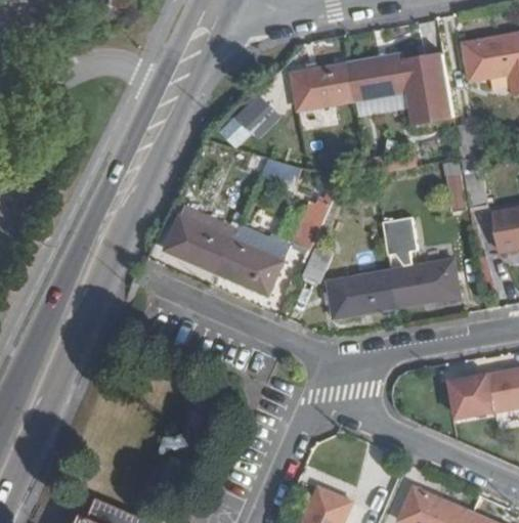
[(518,34),(461,45),(468,81),(508,75),(513,96),(518,95),(518,34)]
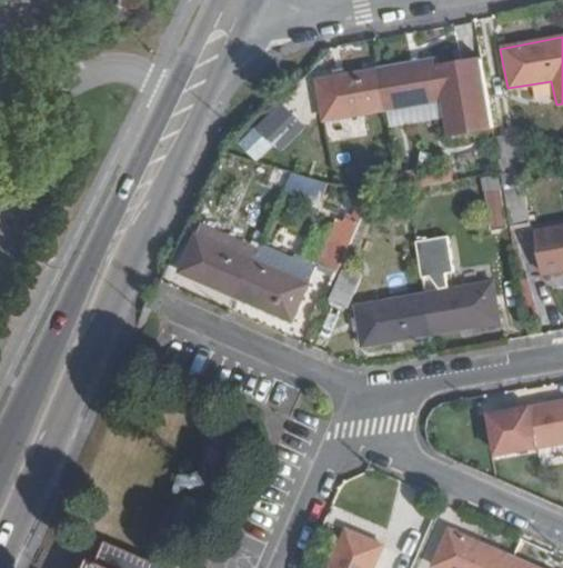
[(433,60),(374,71),(382,111),(441,100),(448,136),(490,128),(476,59),(435,67),(433,60)]
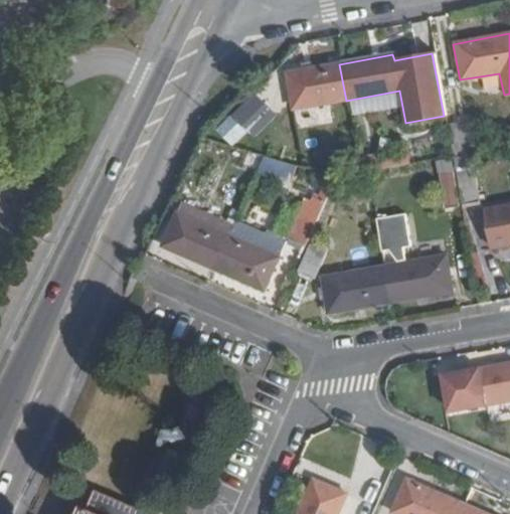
[(346,101),(339,64),(285,74),(290,111),(346,101)]
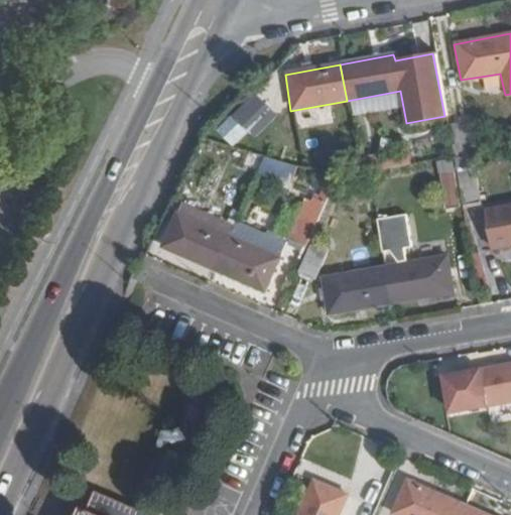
[(228,115),(216,134),(237,146),(248,127),(228,115)]
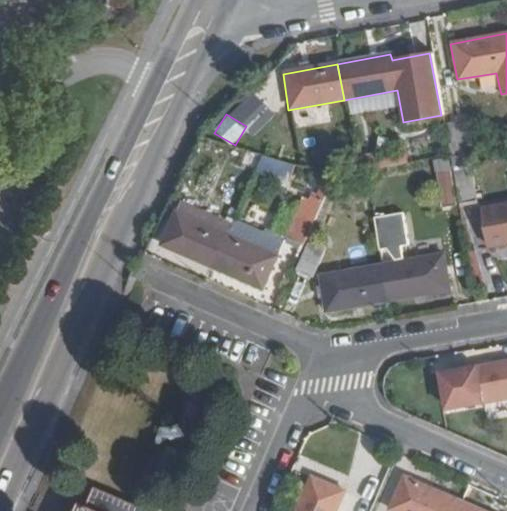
[(451,154),(448,154),(458,204),(474,201),(466,152),(451,154)]
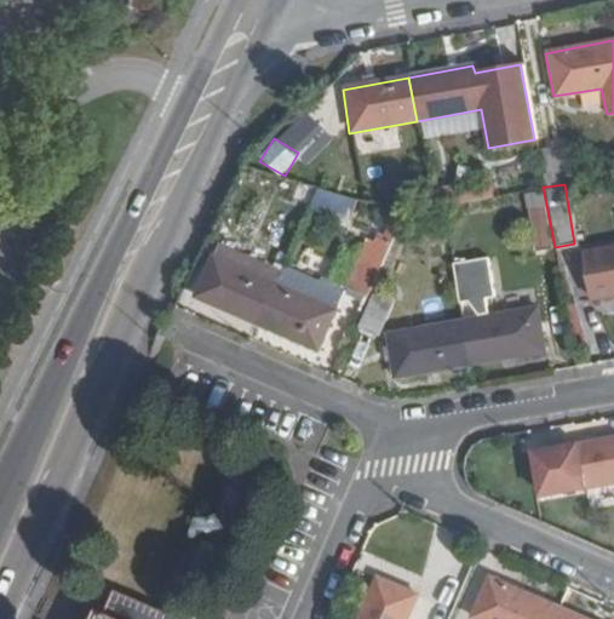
[(550,244),(539,189),(522,191),(533,247),(550,244)]
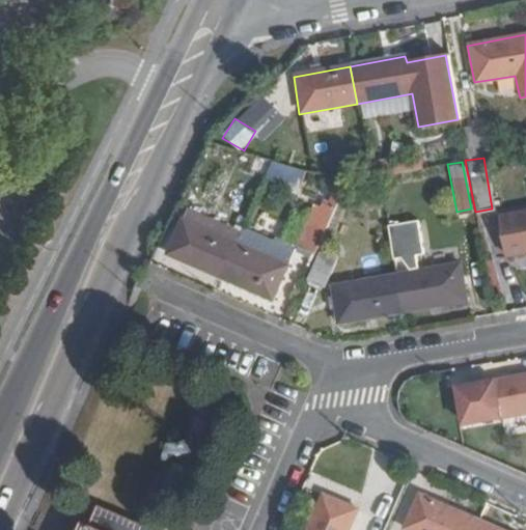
[(267,163),(264,182),(298,187),(301,167),(267,163)]
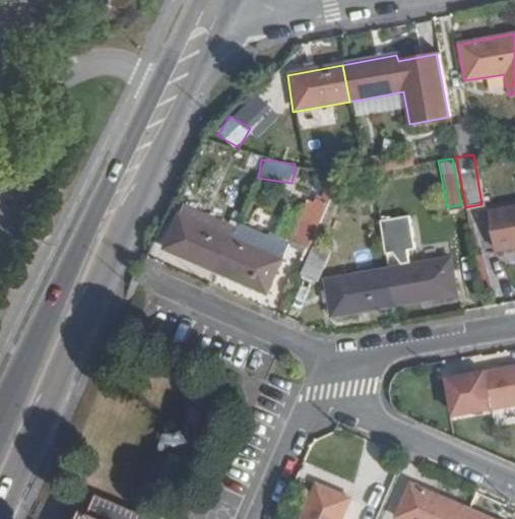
[(334,178),(315,173),(300,206),(320,214),(334,178)]
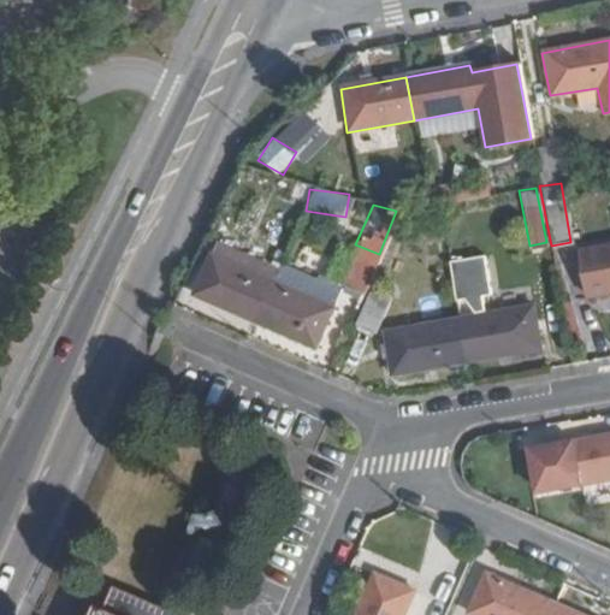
[(609,290),(609,247),(578,253),(585,295),(609,290)]
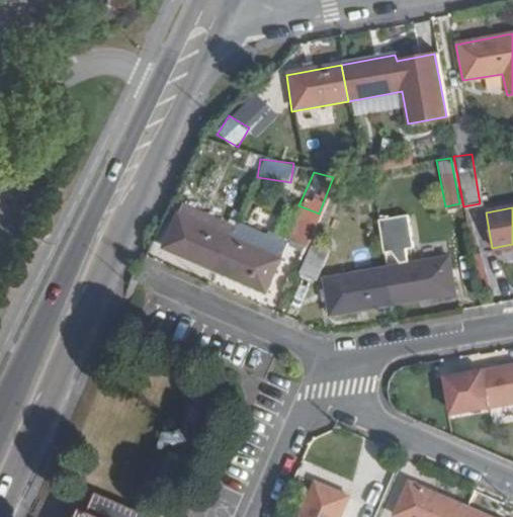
[(211,269),(227,236),(176,212),(162,247),(211,269)]
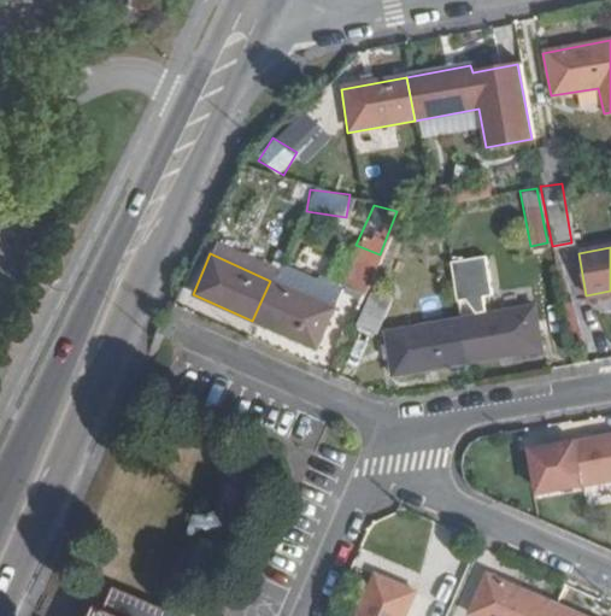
[(330,308),(270,281),(252,321),(313,348),(330,308)]
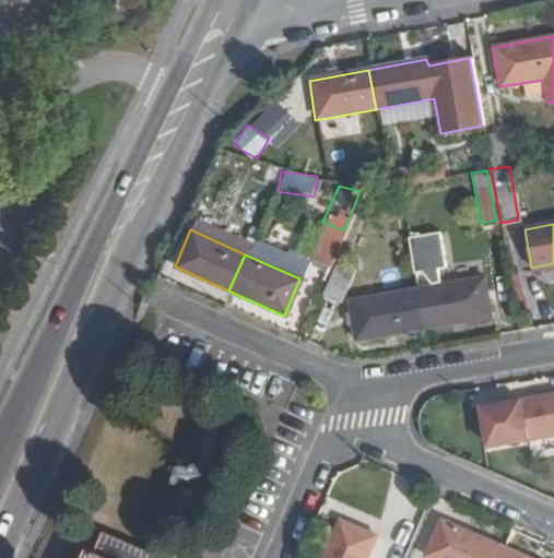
[(321,294),(338,301),(351,272),(333,265),(321,294)]
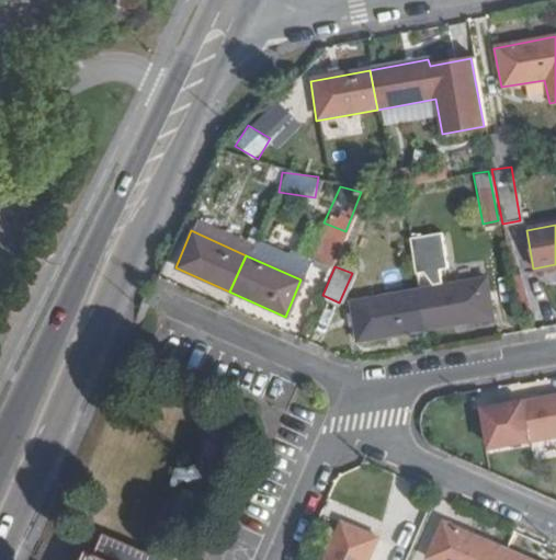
[(418,290),(424,329),(491,318),(485,278),(418,290)]
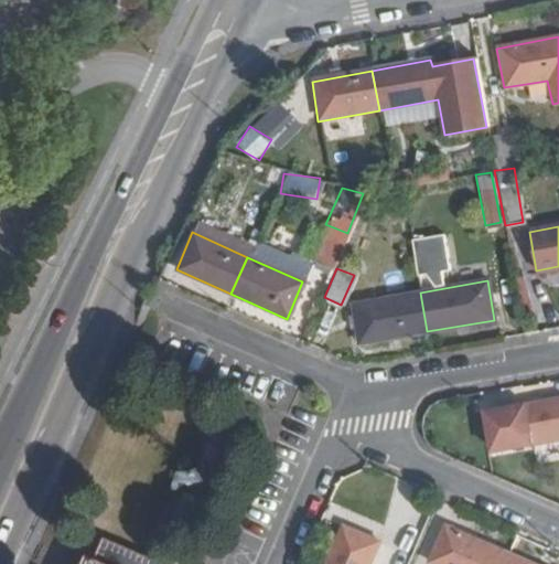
[(358,343),(427,331),(420,293),(352,305),(358,343)]
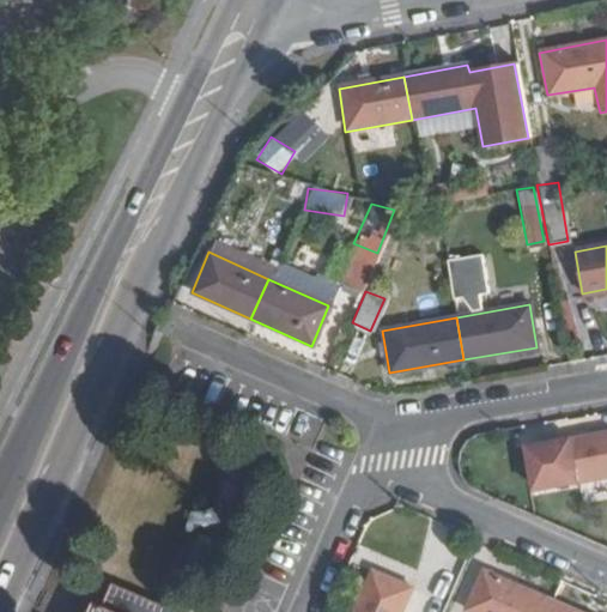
[(535,490),(606,476),(606,432),(570,438),(528,446),(535,490)]
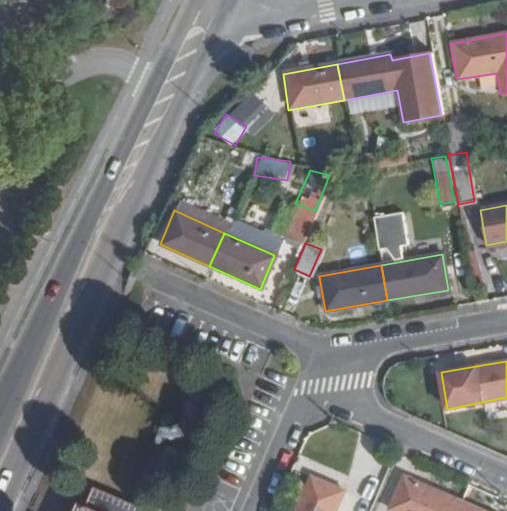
[(168,451),(200,464),(220,413),(188,400),(168,451)]
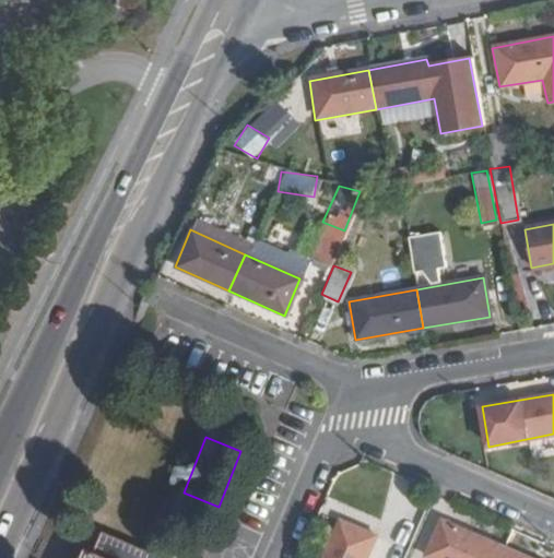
[(497,557),(503,546),(441,519),(426,555),(433,557),(497,557)]
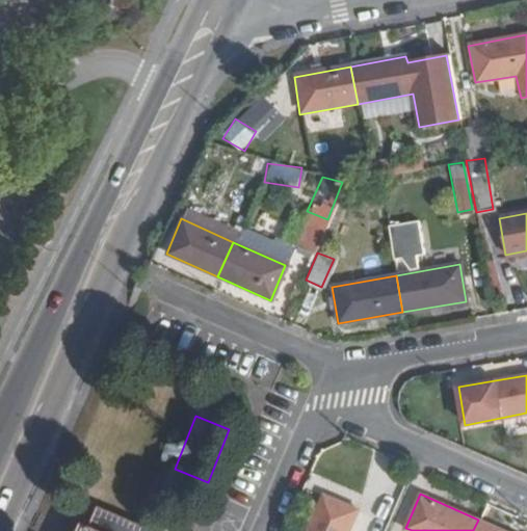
[(347,530),(357,510),(322,496),(306,530),(347,530)]
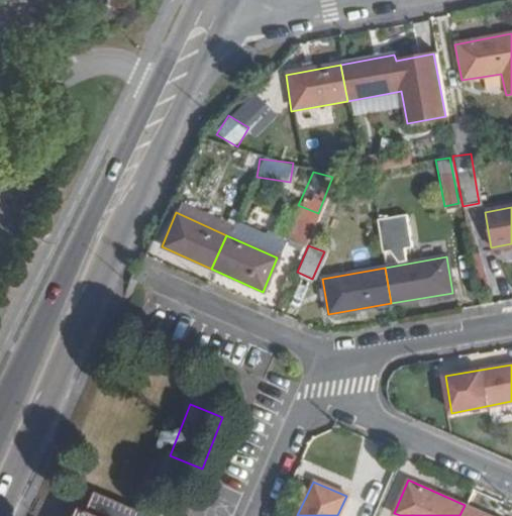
[(147,515),(91,492),(80,515),(147,515)]
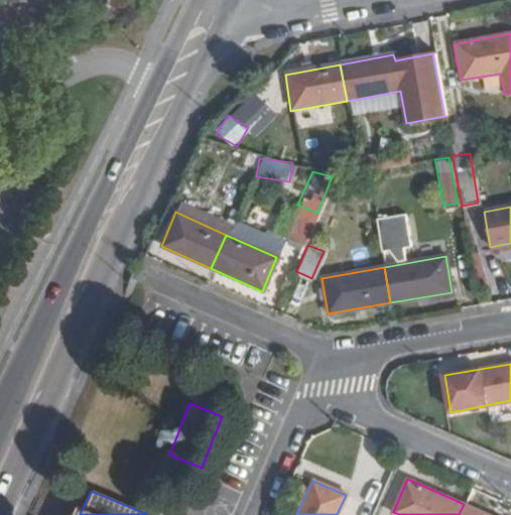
[(489,514),(464,504),(459,514),(489,514)]
